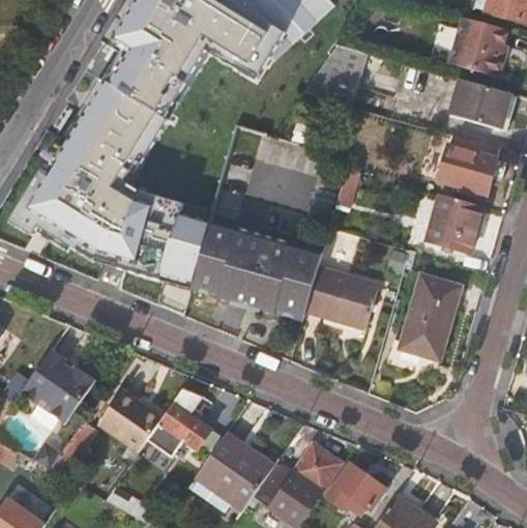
[(271,59),(332,3),(328,0),(121,0),(100,34),(115,44),(98,69),(97,69),(57,135),(56,135),(8,212),(32,228),(35,223),(66,241),(68,237),(92,253),(116,261),(115,261),(187,288),(207,220),(209,211),(135,189),(125,183),(206,52),(253,81),(268,56),(271,59)]
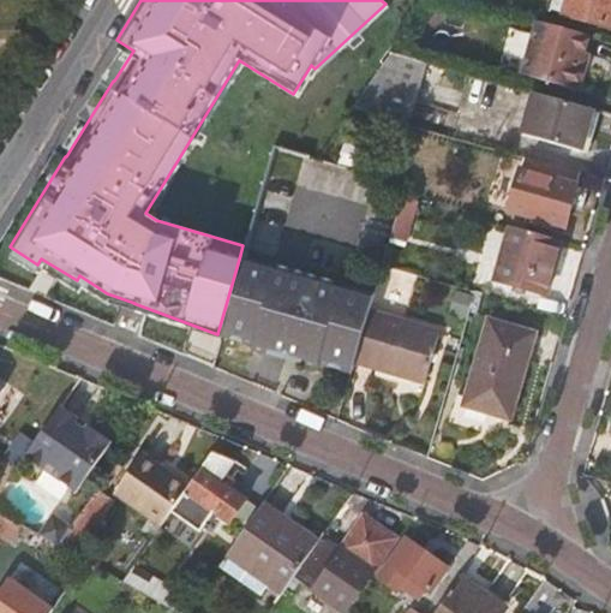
[(559,0),(557,10),(610,27),(610,25),(610,0),(559,0)]
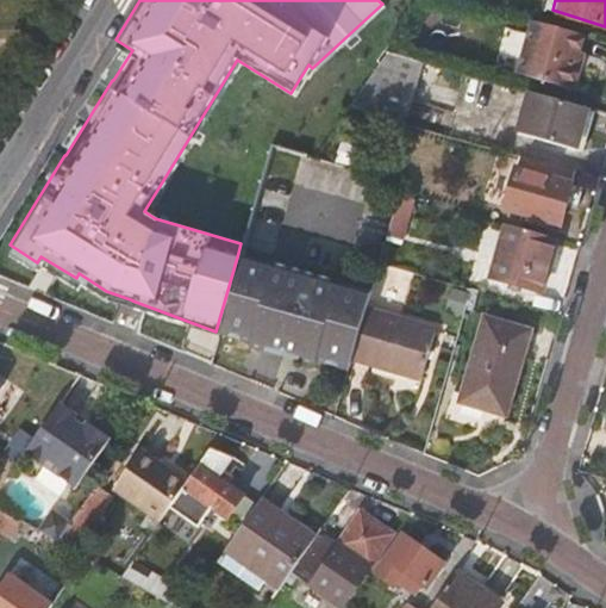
[(574,49),(579,33),(528,19),(513,72),(572,90),(578,64),(570,62),(574,49)]
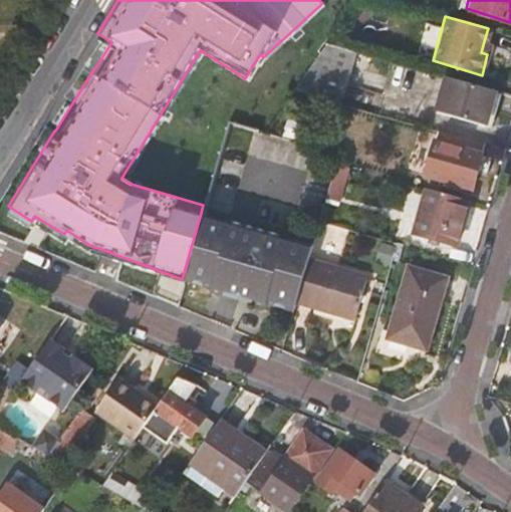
[(491,44),(484,41),(481,52),(487,54),(491,44)]
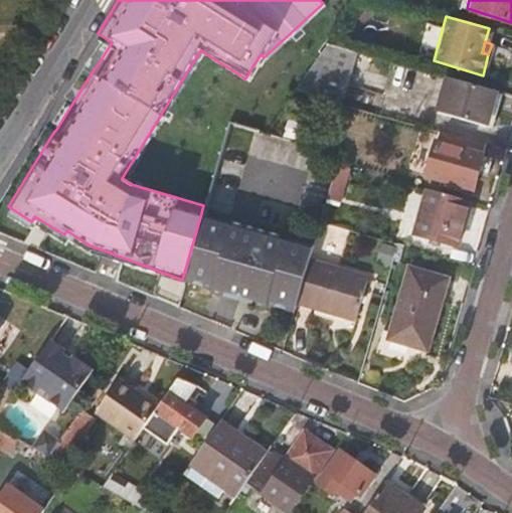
[(323,42),(313,58),(291,90),(339,103),(344,83),(349,64),(383,73),(386,60),(323,42)]
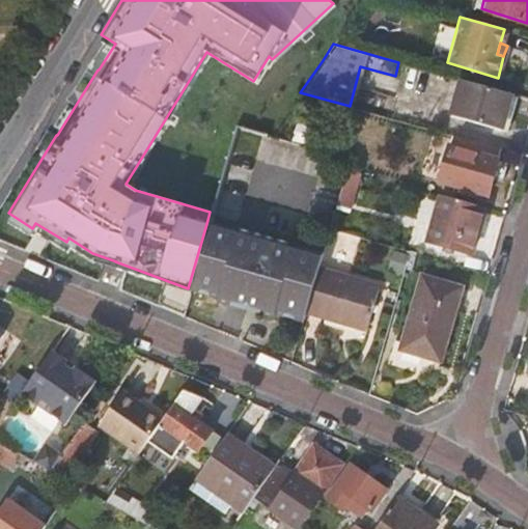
[(440,74),(398,62),(395,76),(394,77),(436,87),(440,74)]
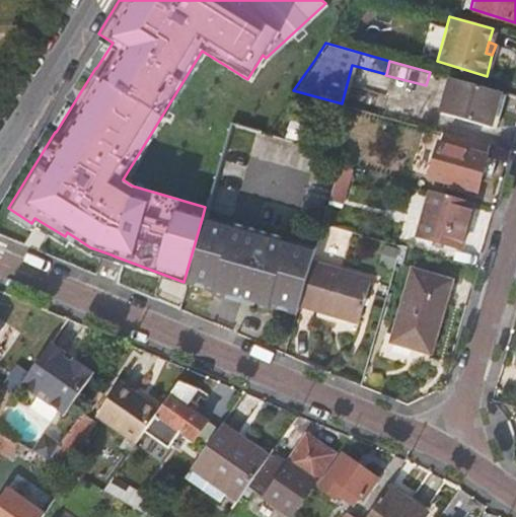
[(347,84),(378,92),(380,93),(385,75),(386,74),(352,65),(347,84)]
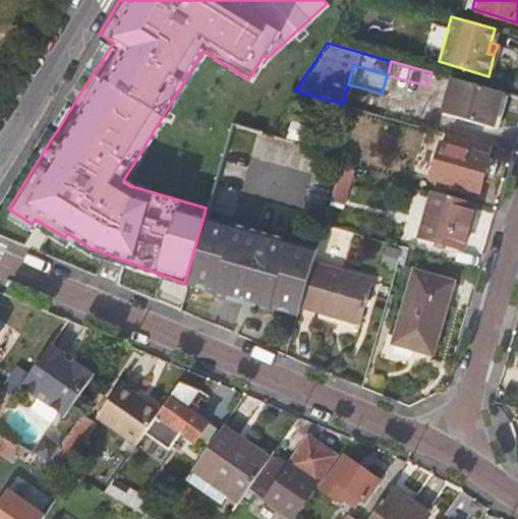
[(440,111),(490,123),(498,91),(451,77),(440,111)]
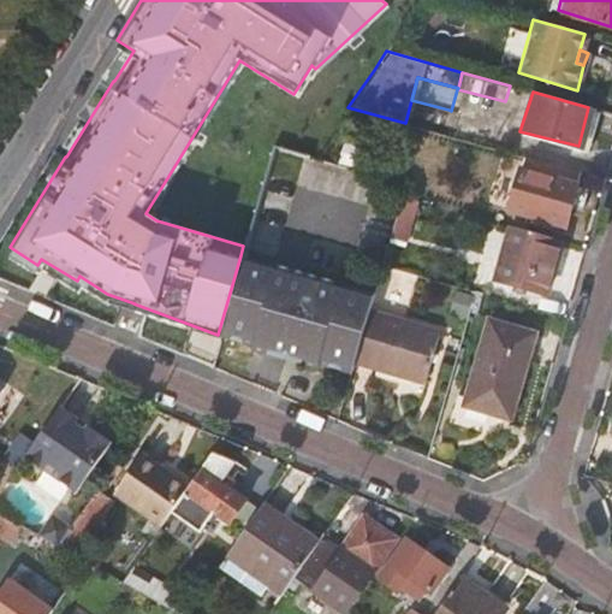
[(411,100),(405,123),(444,134),(449,110),(411,100)]
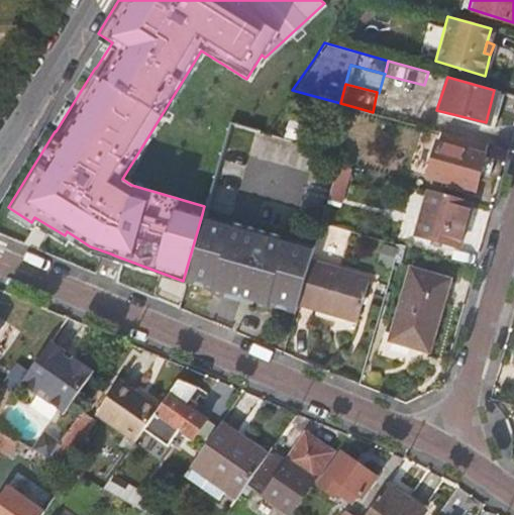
[(493,124),(502,92),(494,90),(486,122),(493,124)]
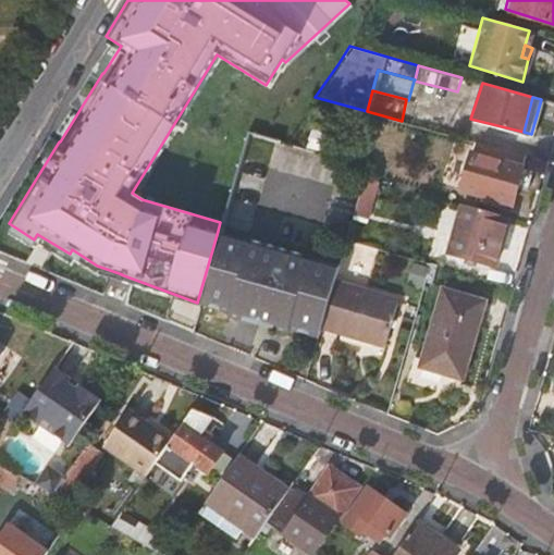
[(457,188),(509,202),(518,167),(468,152),(457,188)]
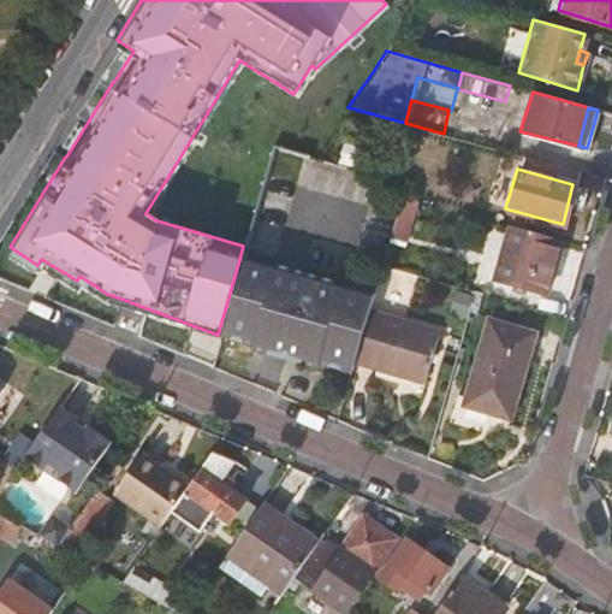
[(544,294),(559,240),(507,225),(493,279),(544,294)]
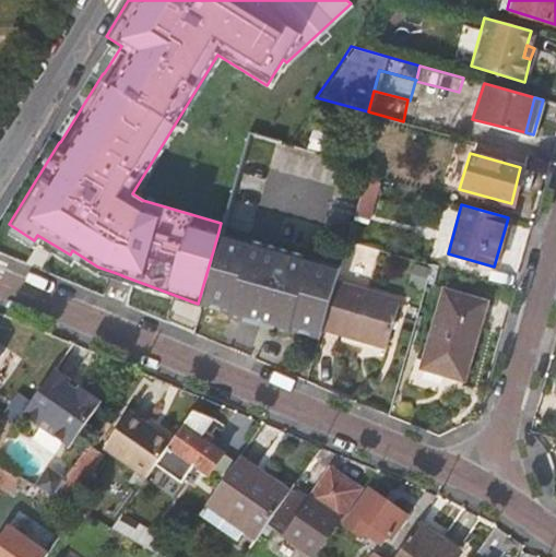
[(219,232),(198,304),(228,312),(227,317),(287,333),(290,330),(316,336),(319,327),(332,282),(336,264),(219,232)]
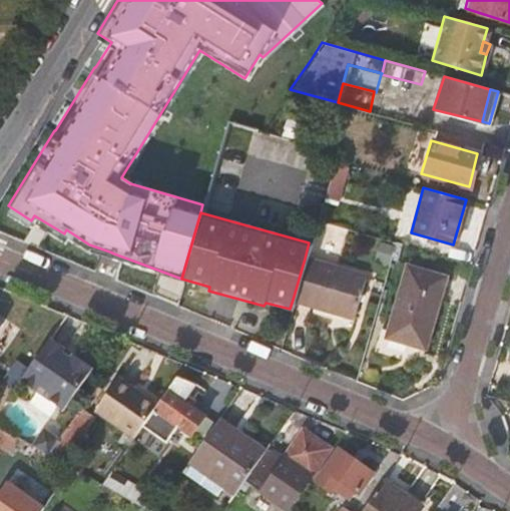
[(305,259),(293,300),(350,316),(362,275),(305,259)]
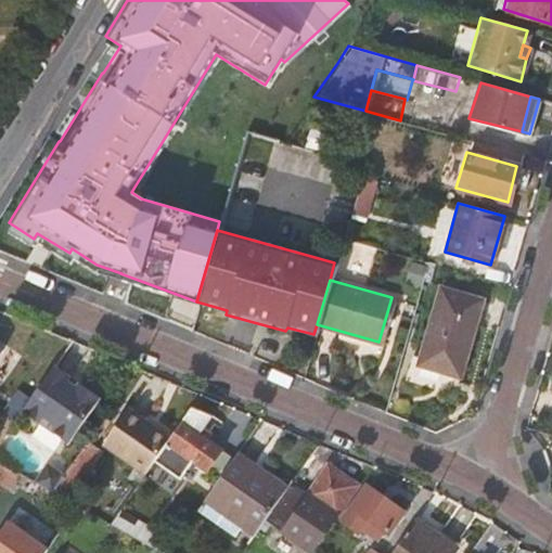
[(460,342),(466,344),(478,299),(440,288),(420,364),(451,373),(460,342)]
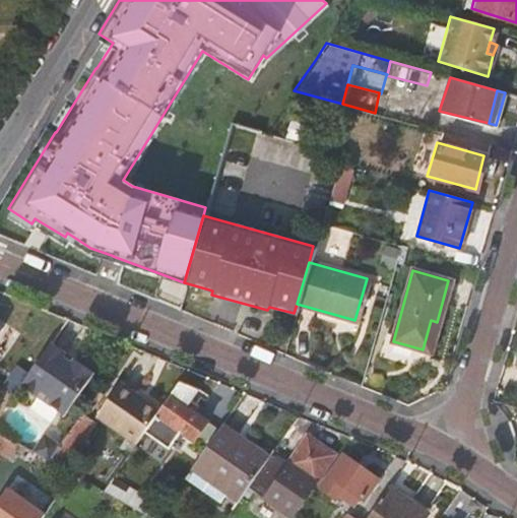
[(429,351),(437,322),(431,320),(423,349),(429,351)]
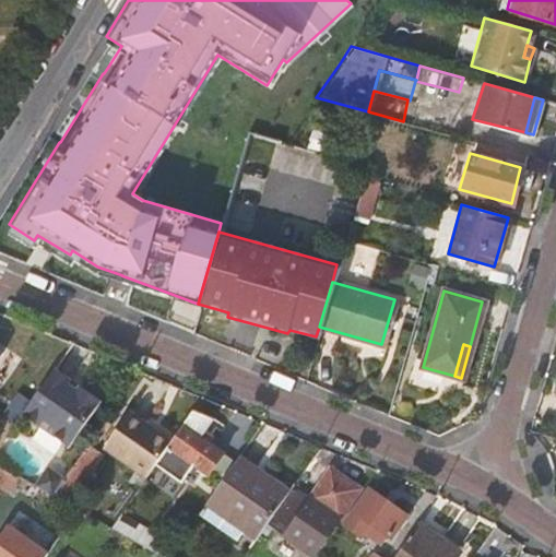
[(71,382),(55,369),(23,414),(70,447),(101,403),(81,390),(77,396),(66,389),(71,382)]
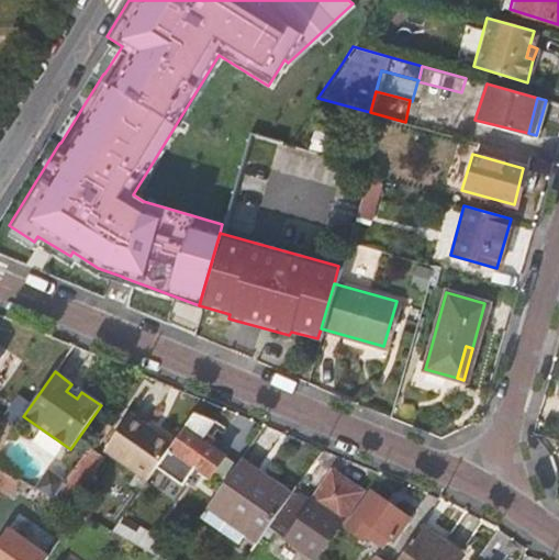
[(77,399),(81,392),(71,384),(66,391),(77,399)]
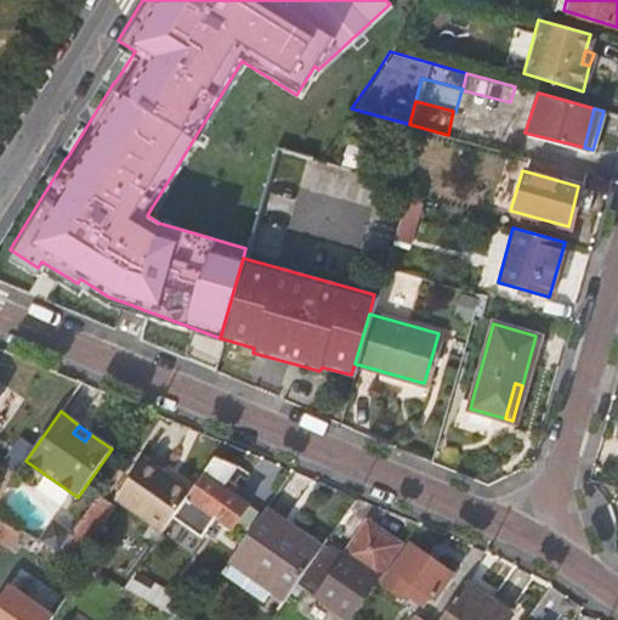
[(238,467),(215,458),(191,494),(187,499),(216,518),(214,522),(230,531),(249,503),(226,488),(238,467)]
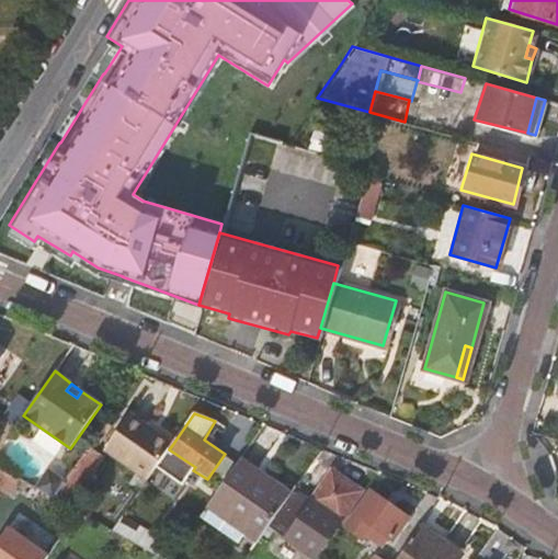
[(105,451),(147,479),(169,449),(172,445),(131,415),(105,451)]
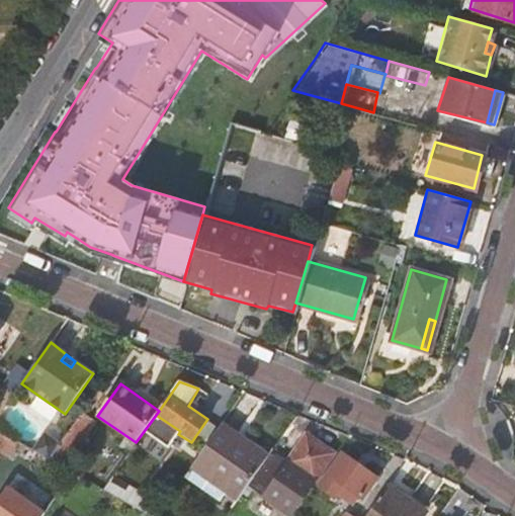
[(12,397),(0,387),(0,413),(1,414),(12,397)]
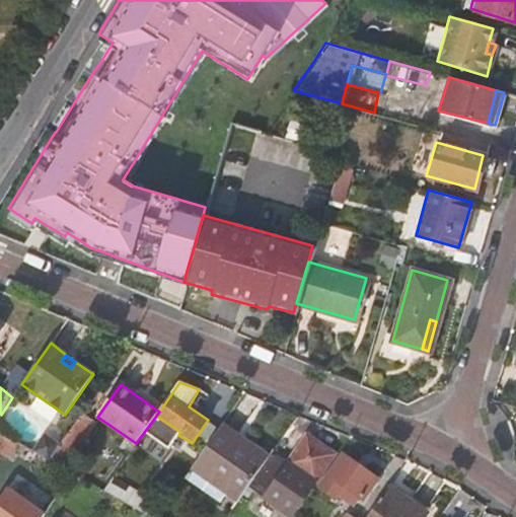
[(92,430),(78,420),(50,459),(66,469),(92,430)]
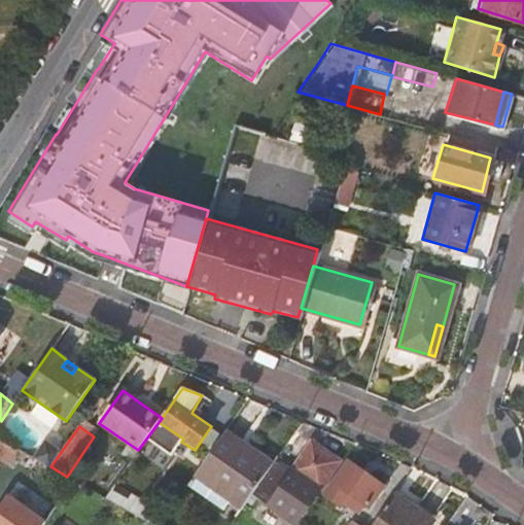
[(265,476),(272,465),(225,432),(197,474),(243,506),(265,476)]
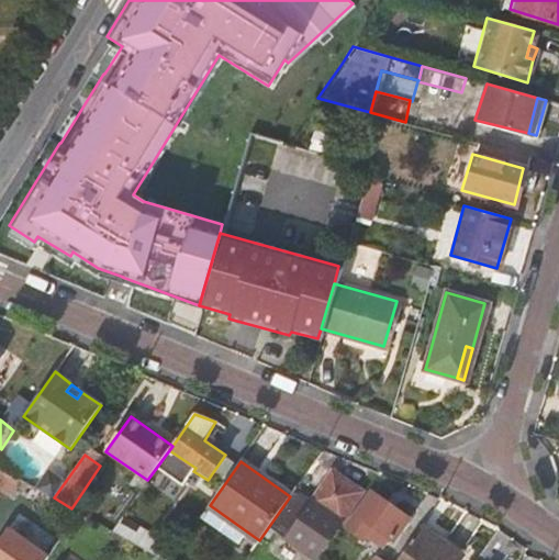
[(0,488),(7,491),(15,478),(0,469),(0,488)]
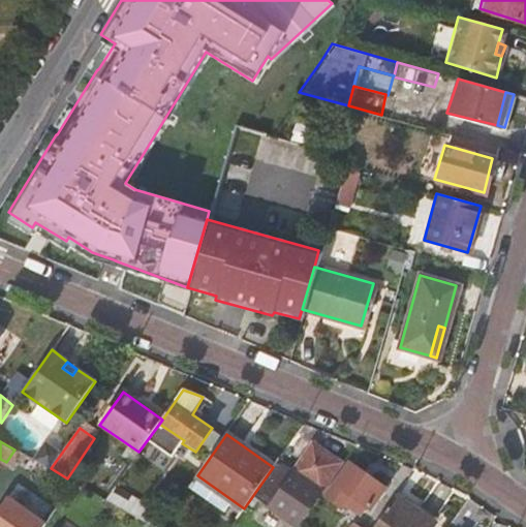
[(312,443),(292,469),(280,487),(297,500),(306,506),(338,463),(312,443)]
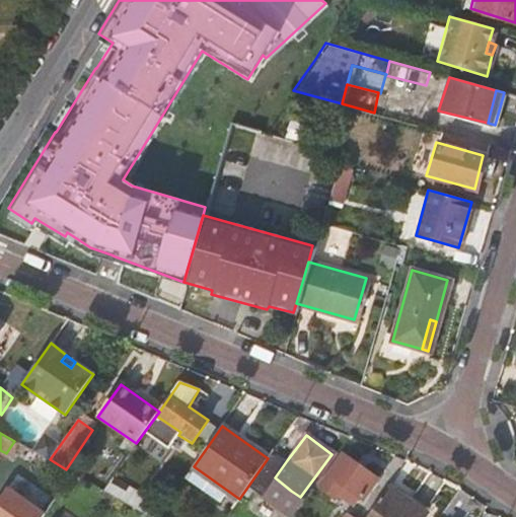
[(287,460),(273,451),(268,458),(261,468),(275,477),(287,460)]
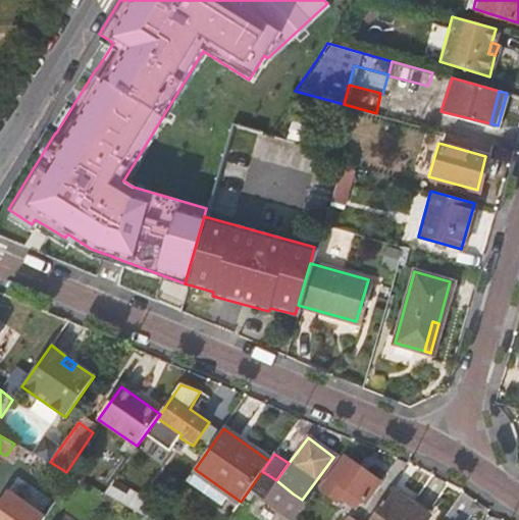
[(118,486),(133,494),(151,467),(138,459),(118,486)]
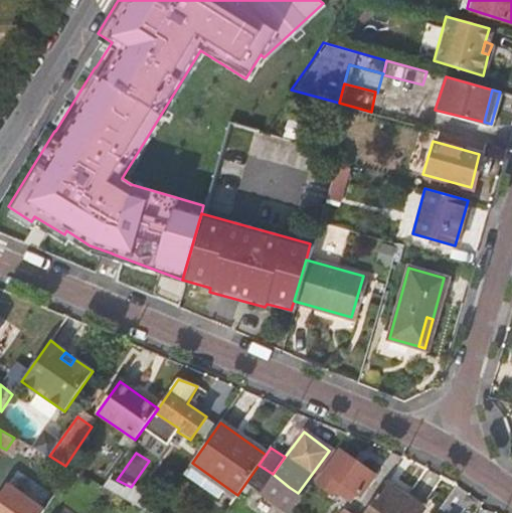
[(339,455),(317,486),(327,494),(338,480),(359,495),(371,477),(339,455)]
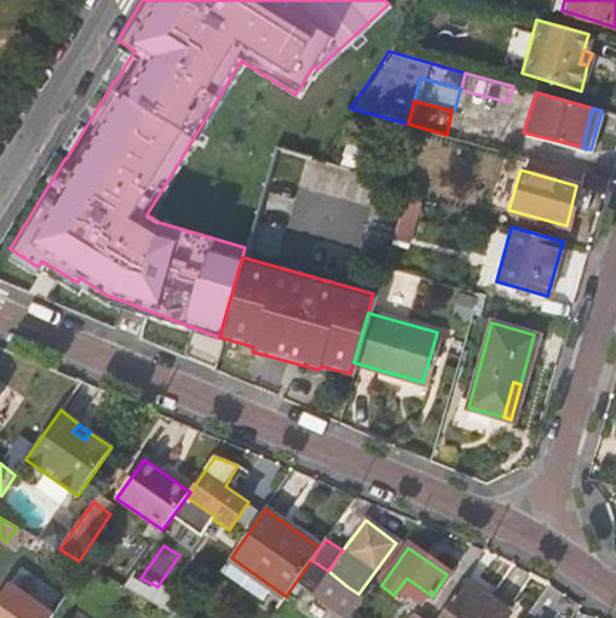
[(140,578),(132,590),(149,600),(157,587),(140,578)]
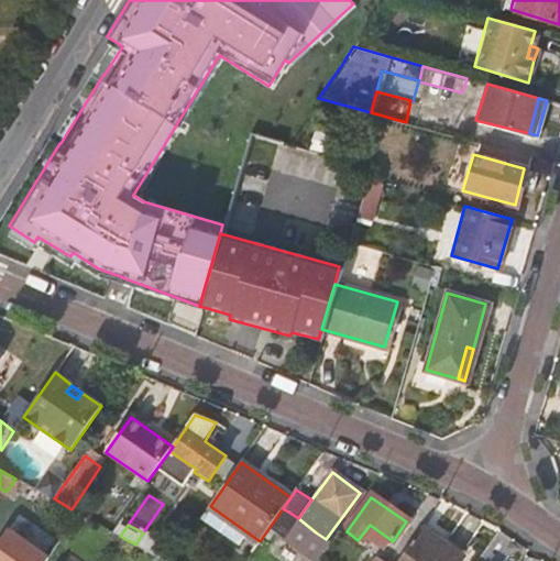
[(135,545),(164,560),(172,560),(177,553),(143,532),(135,545)]
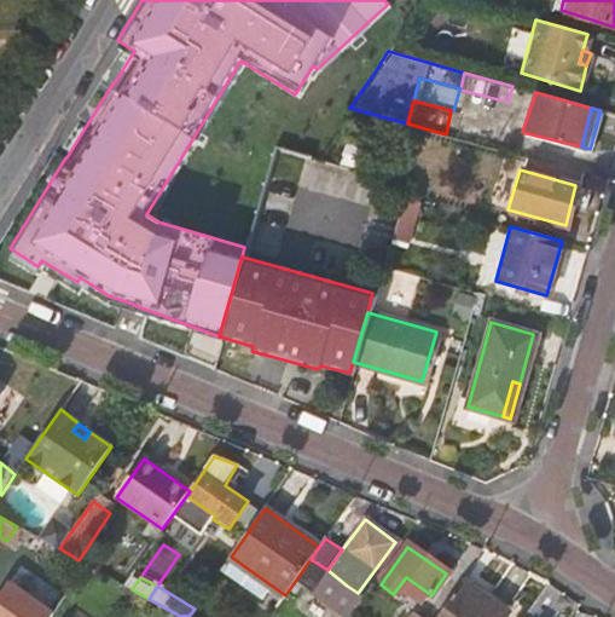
[(502,616),(479,600),(459,587),(436,616),(502,616)]
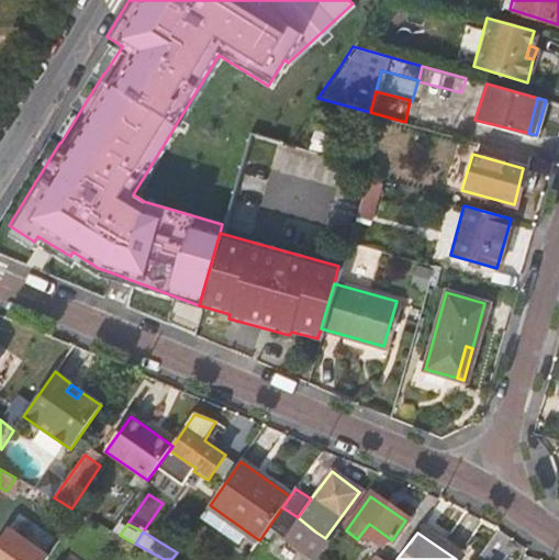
[(442,535),(435,545),(456,559),(460,559),(466,553),(442,535)]
